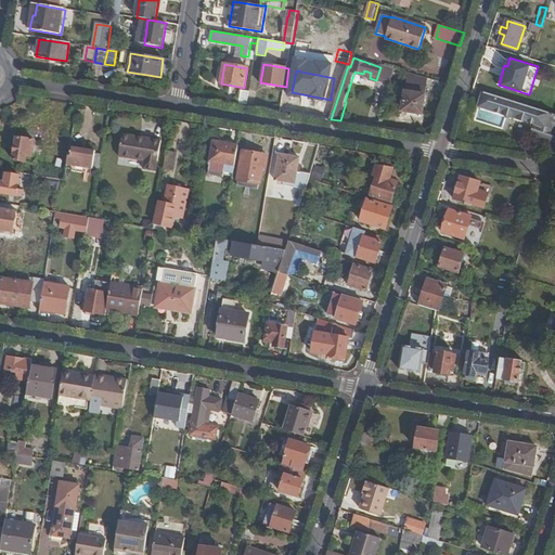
[(429,97),(433,80),(413,74),(410,93),(429,97)]
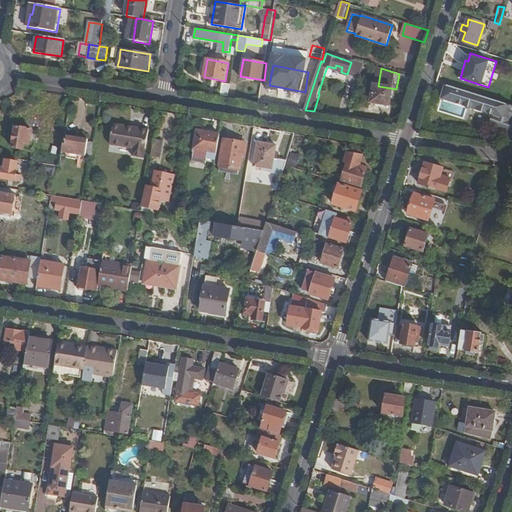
[(223,83),(221,96),(228,97),(230,85),(223,83)]
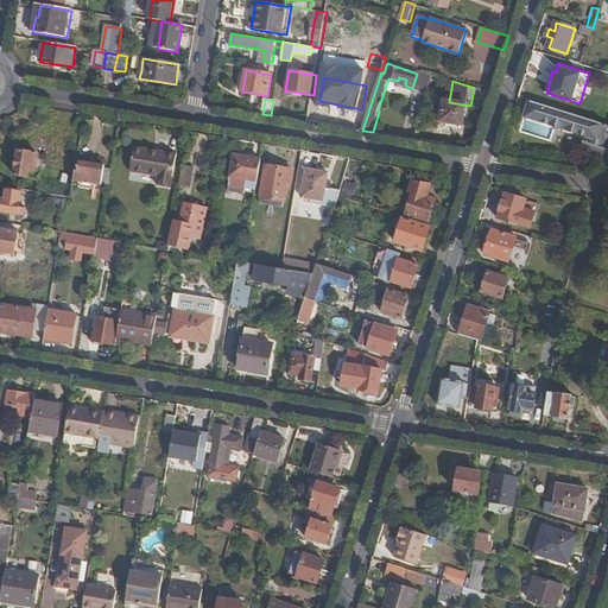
[(607,147),(607,125),(531,100),(525,115),(588,135),(584,149),(606,156),(607,147)]
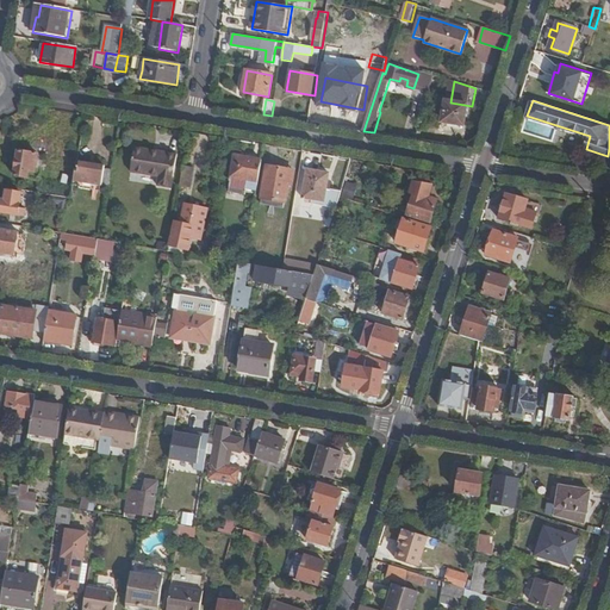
[(468,126),(472,106),(450,103),(448,123),(468,126)]
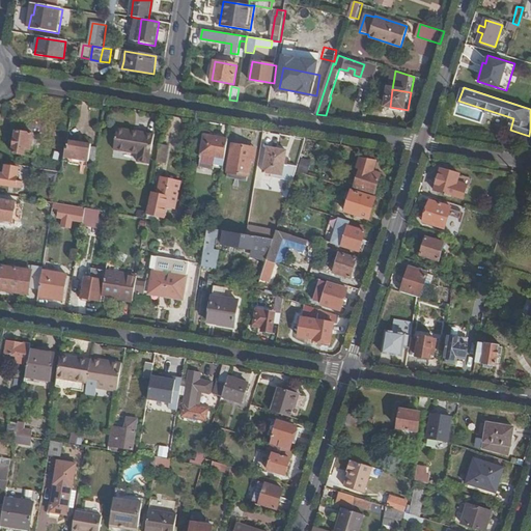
[(149,164),(155,135),(118,129),(113,150),(139,155),(137,162),(149,164)]
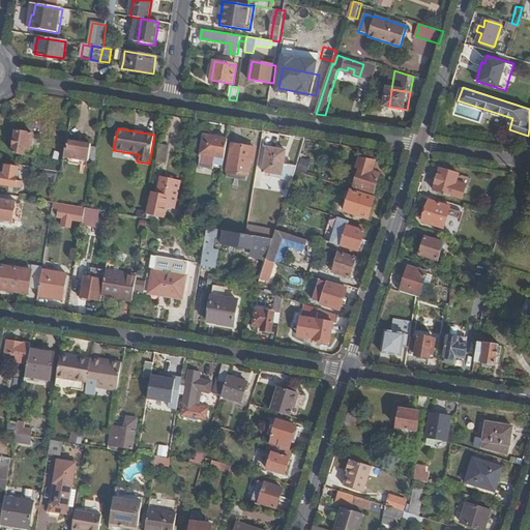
[(224,169),(228,139),(210,137),(211,131),(203,130),(203,136),(204,136),(200,162),(213,164),(213,168),(224,169)]
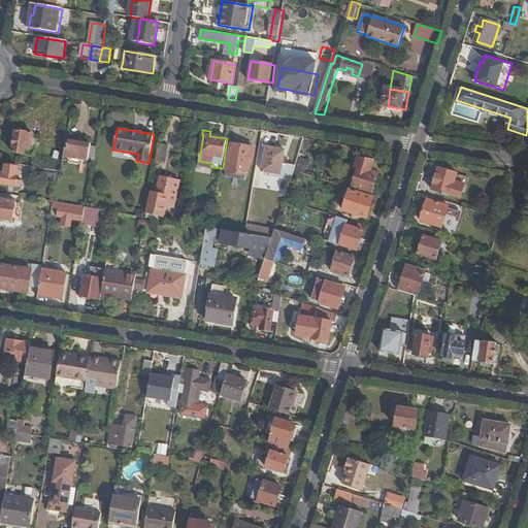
[(29,134),(17,132),(13,153),(30,156),(32,141),(28,140),(29,134)]
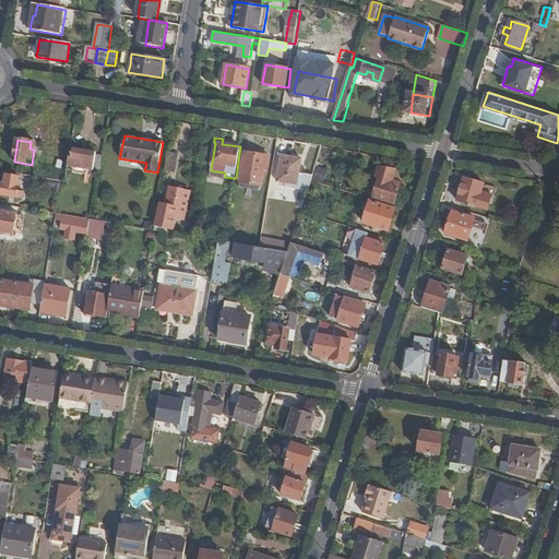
[(102,169),(103,156),(97,155),(97,153),(74,149),(72,158),(87,161),(85,169),(94,170),(94,168),(102,169)]
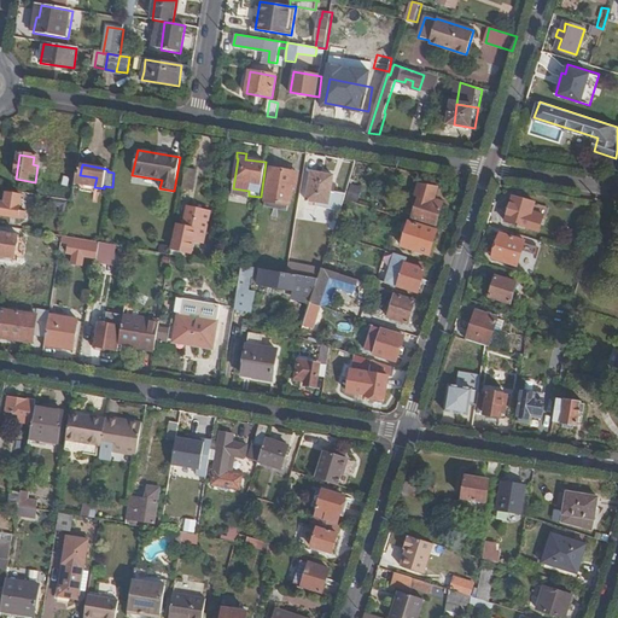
[(272,169),(266,200),(289,204),(295,173),(284,170),(283,168),(274,168),(274,169),(272,169)]
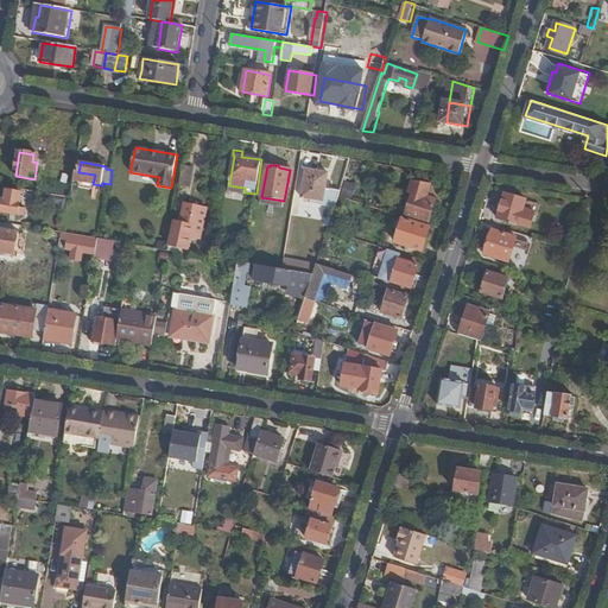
[(192,169),(183,166),(179,187),(189,188),(192,169)]
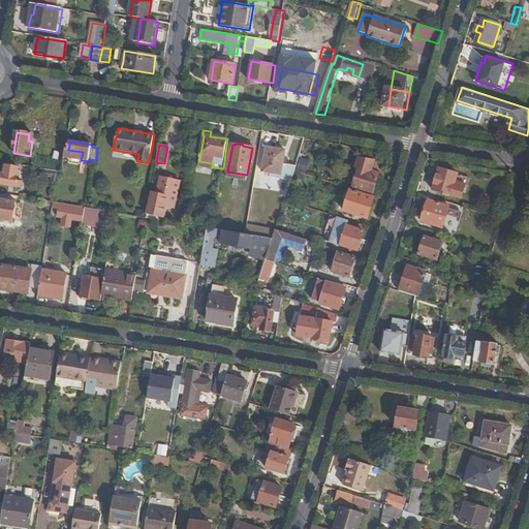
[(293,180),(298,167),(283,165),(285,150),(267,148),(262,172),(272,173),(271,176),(293,180)]
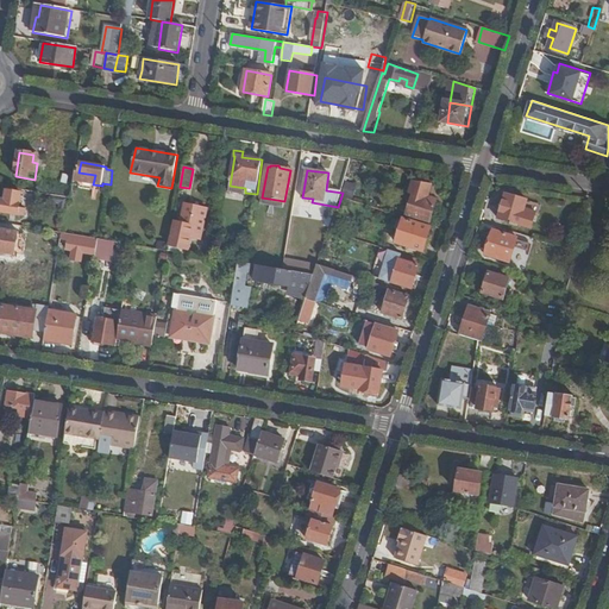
[(245,188),(230,186),(228,195),(244,198),(245,193),(245,188)]
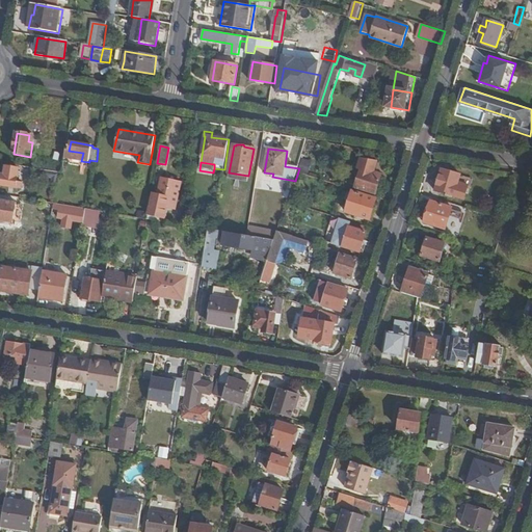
[(19,169),(6,167),(4,176),(2,176),(0,176),(0,182),(0,183),(0,186),(21,189),(23,179),(18,178),(19,169)]
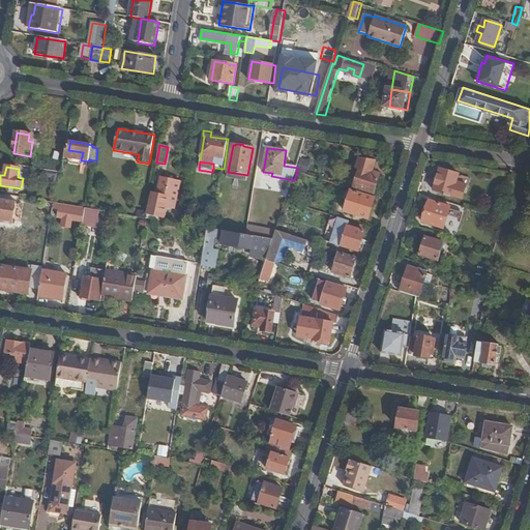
[(343,186),(353,190),(354,187),(375,195),(380,178),(360,171),(359,173),(347,169),(343,186)]
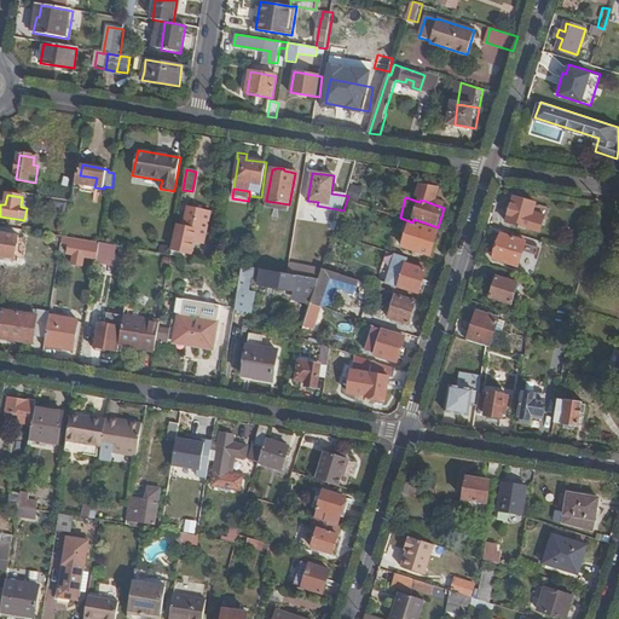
[(514,198),(507,224),(528,231),(537,204),(514,198)]
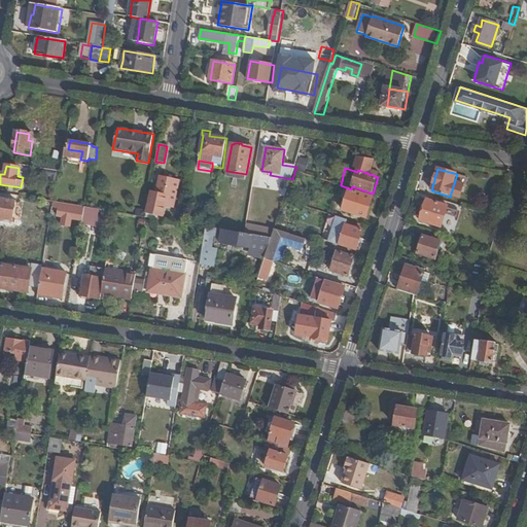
[(58,182),(60,172),(47,170),(47,171),(44,171),(44,176),(51,177),(51,181),(58,182)]
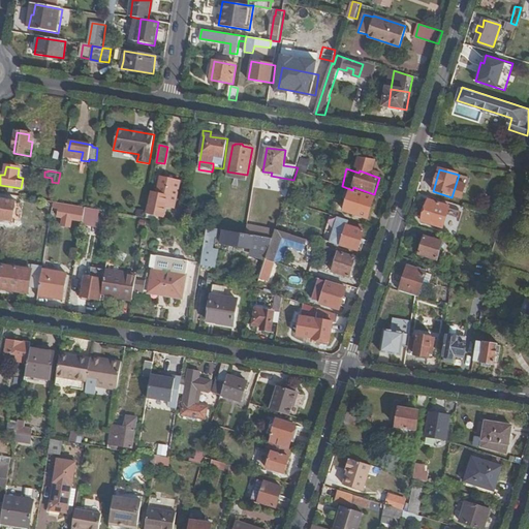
[(247,175),(227,172),(226,177),(246,180),(247,175)]
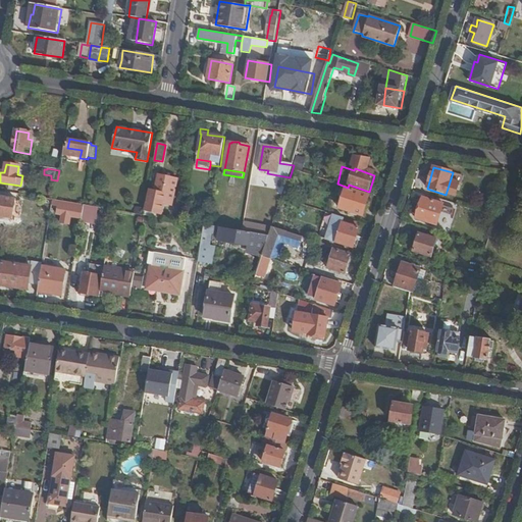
[(160,176),(158,185),(165,186),(167,178),(160,176)]
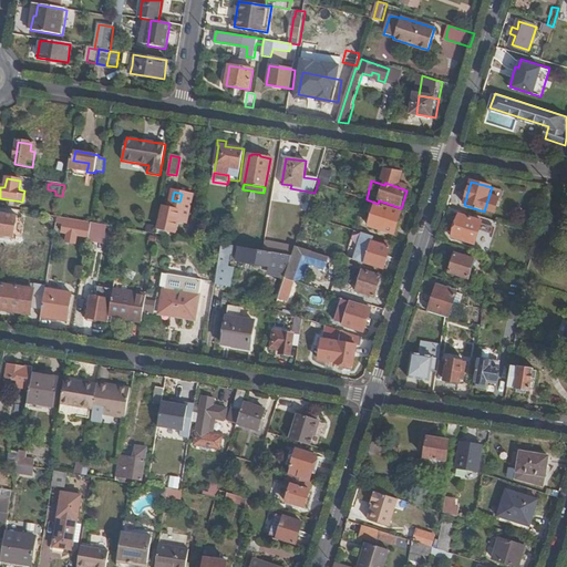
[(163,207),(156,234),(174,236),(174,233),(176,233),(178,222),(187,224),(194,196),(182,194),(179,202),(172,200),(169,208),(163,207)]
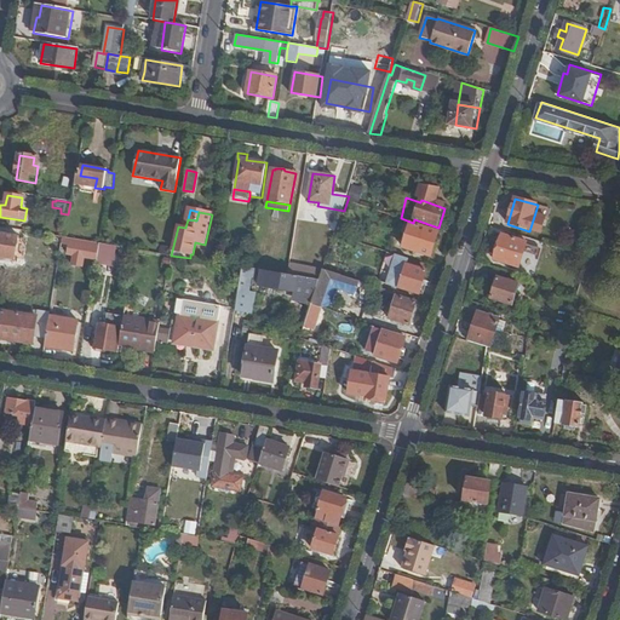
[(440,234),(412,224),(405,248),(431,258),(440,234)]
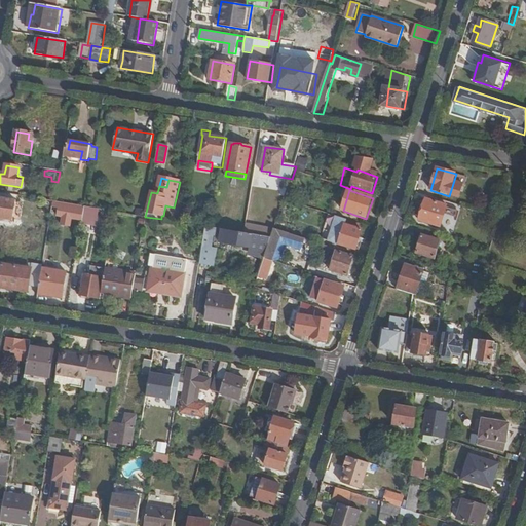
[(17,195),(0,192),(0,218),(13,220),(17,195)]
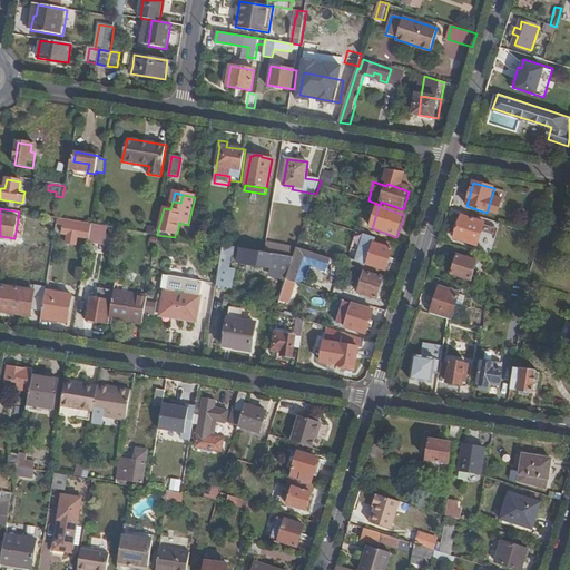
[(484,223),(462,215),(459,227),(461,228),(458,239),(477,246),(484,223)]
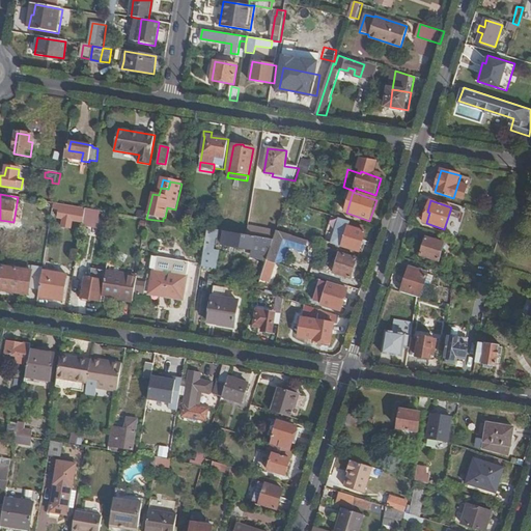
[(61,204),(55,203),(54,210),(59,211),(58,218),(63,219),(62,227),(71,228),(72,221),(83,222),(84,215),(85,212),(60,207),(61,204)]
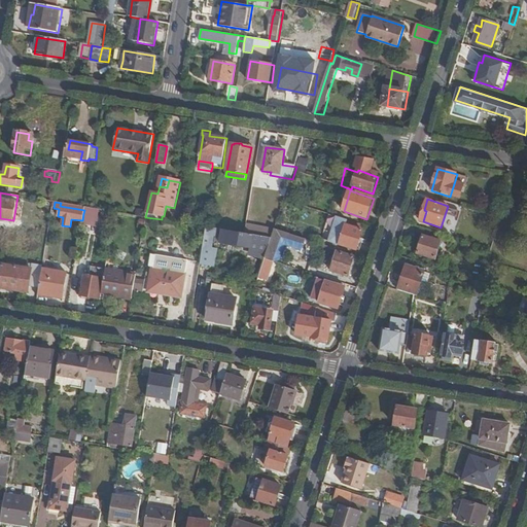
[(100,209),(88,207),(84,207),(84,210),(83,213),(100,215),(100,209)]
